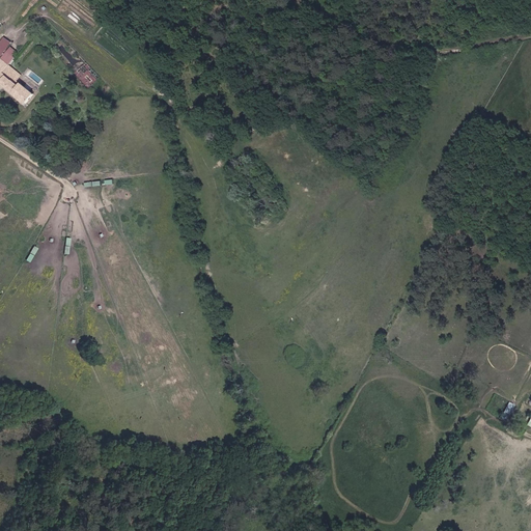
[(15,45),(7,39),(0,49),(0,57),(9,64),(16,57),(9,52),(15,45)]
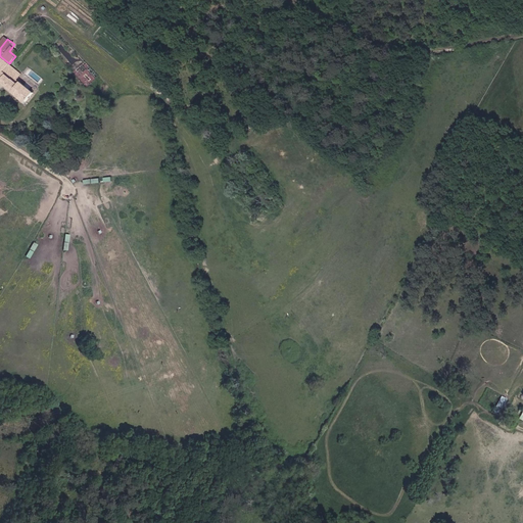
[(0,70),(2,72),(9,63),(0,56),(0,70)]
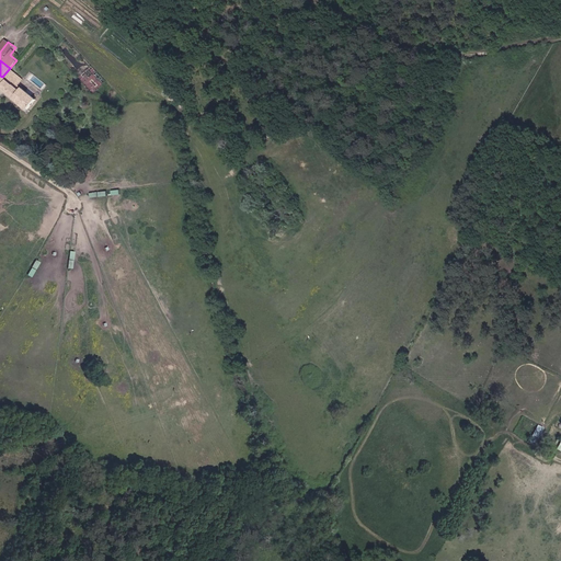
[(23,78),(10,68),(2,77),(0,76),(0,87),(29,107),(37,98),(25,89),(26,87),(24,83),(22,87),(19,83),(23,78)]
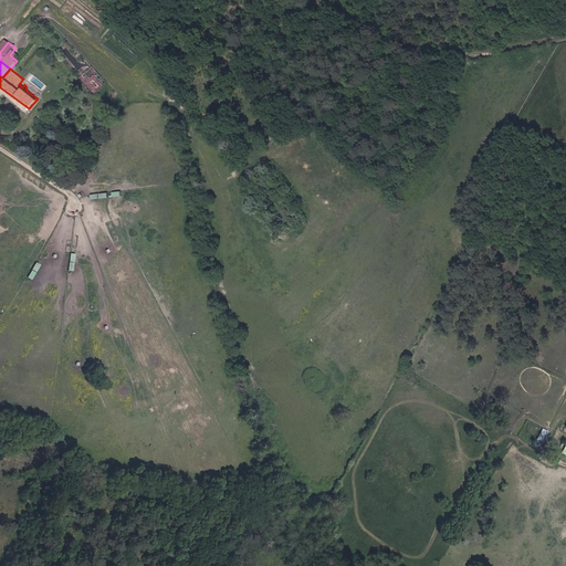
[(33,279),(40,263),(35,261),(29,278),(33,279)]
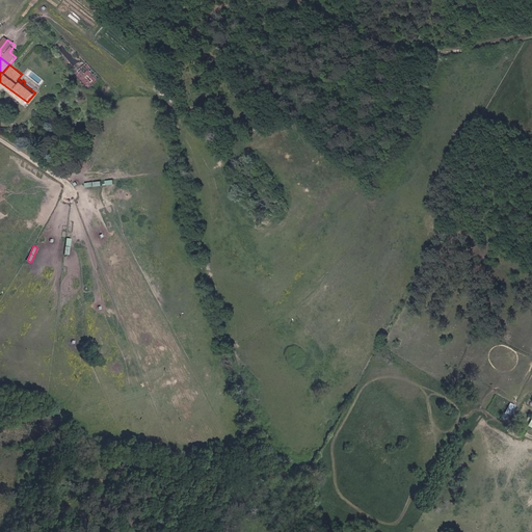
[(509,416),(515,404),(510,401),(504,413),(509,416)]
